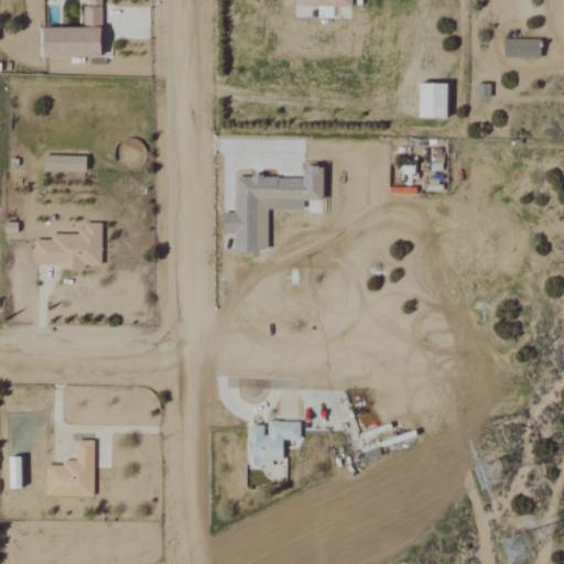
[(99,58),(98,0),(80,0),(80,29),(41,29),(41,58),(99,58)]
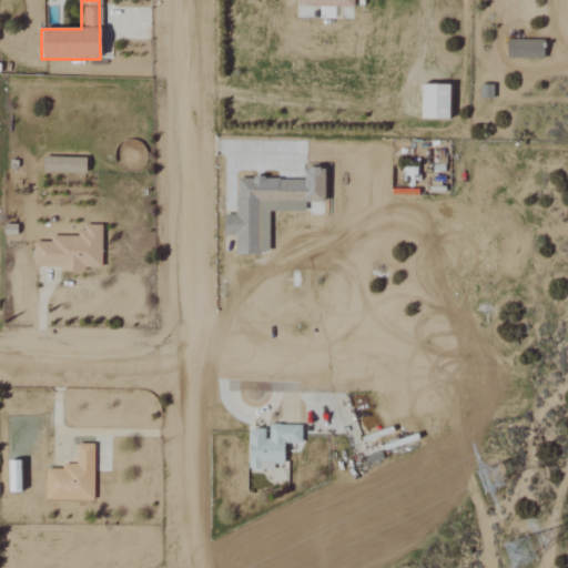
[(506,58),(543,59),(543,41),(506,40),(506,58)]
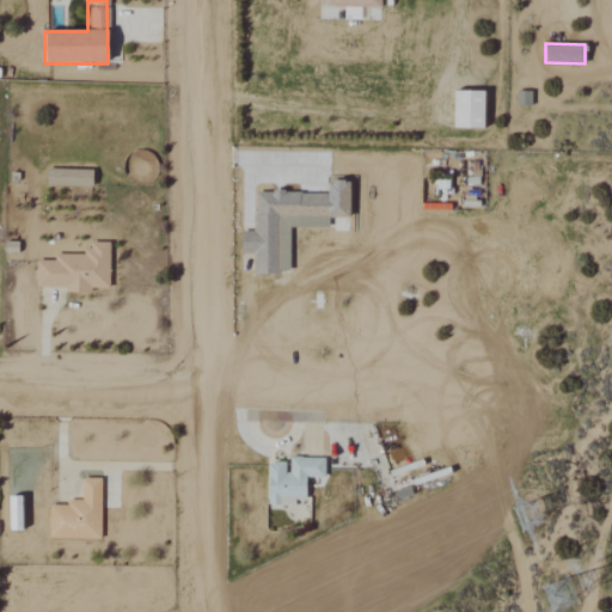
[(482,130),(483,93),(453,92),(452,129),(482,130)]
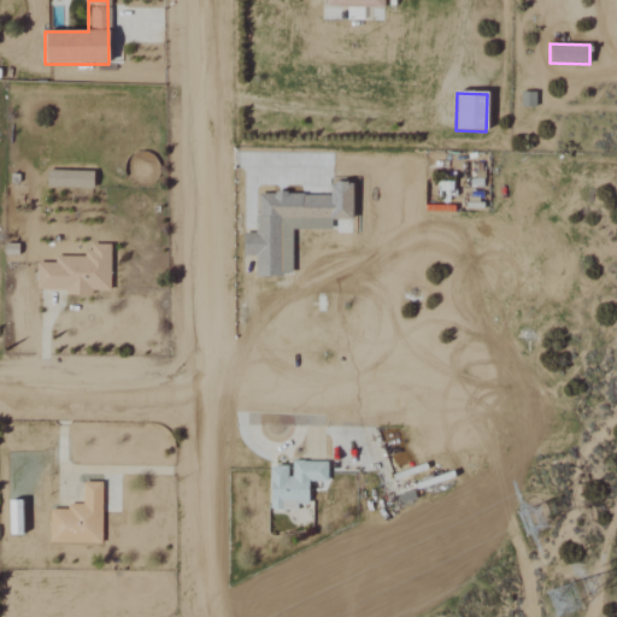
[(257,194),(256,235),(242,234),(242,256),(254,256),(253,276),(289,276),(291,230),(330,230),(330,222),(351,222),(351,184),(329,183),(329,195),(257,194)]
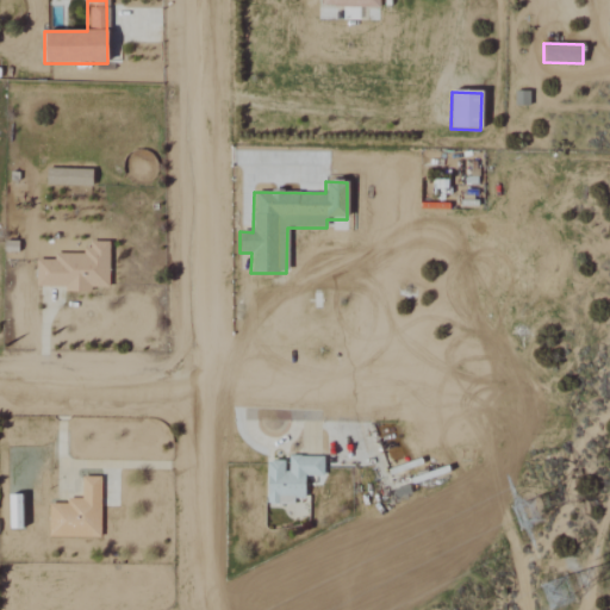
[(107,288),(109,242),(89,242),(89,254),(54,253),(54,261),(36,261),(35,286),(62,287),(62,292),(89,293),(89,287),(107,288)]
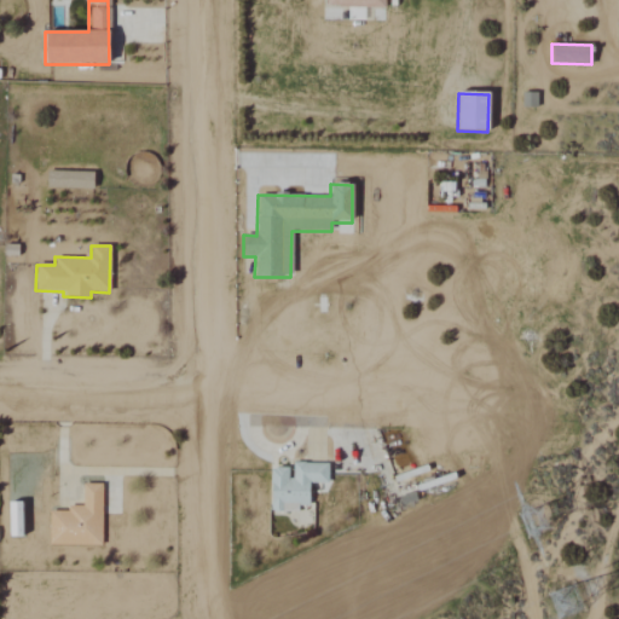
[(270,468),(268,512),(298,512),(298,505),(307,507),(308,482),(327,484),(328,463),(290,462),(290,468),(270,468)]
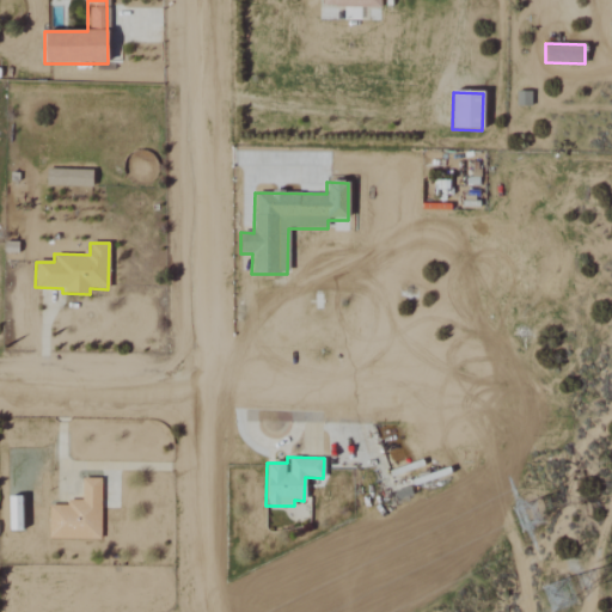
[(99,539),(101,478),(80,478),(80,500),(67,500),(67,506),(48,505),(48,538),(99,539)]
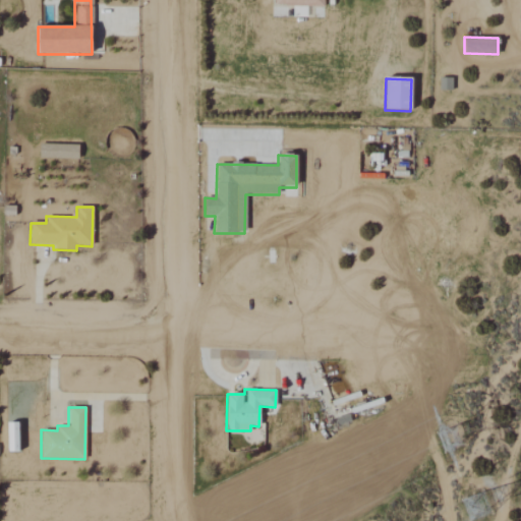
[(15,422),(6,422),(7,451),(16,451),(15,422)]
